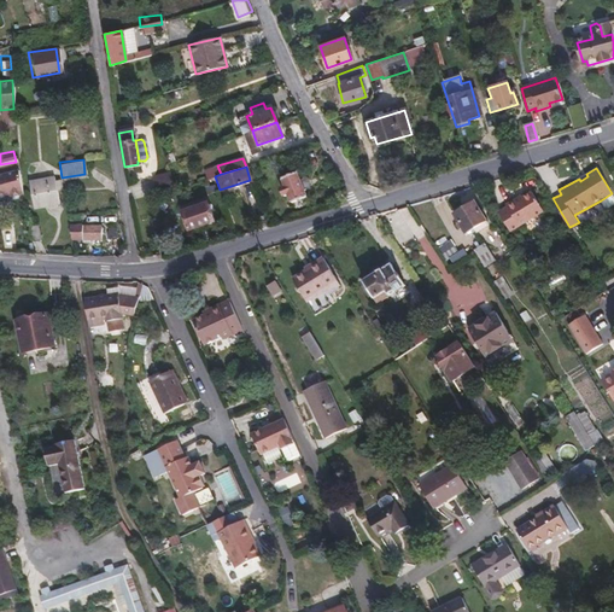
[(0,181),(18,178),(18,170),(0,174),(0,181)]
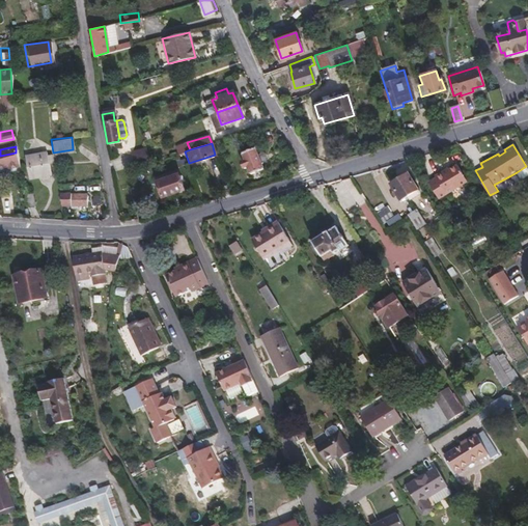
[(144,146),(132,150),(136,166),(149,163),(144,146)]
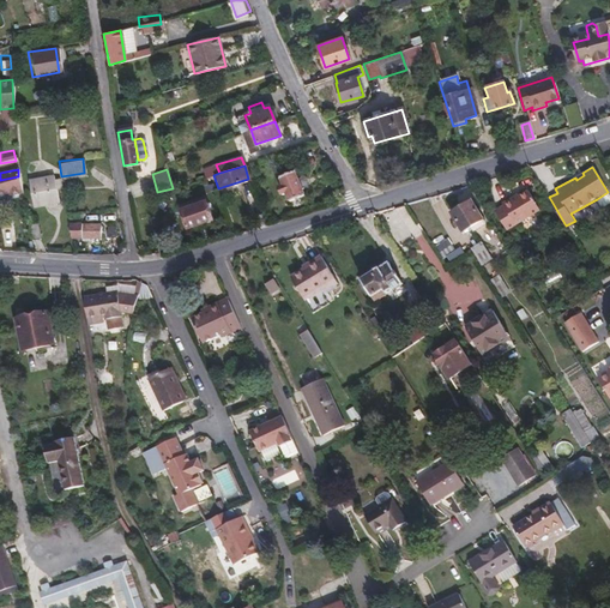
[(303,196),(294,170),(278,175),(282,186),(277,187),(279,194),(284,193),(288,202),(303,196)]
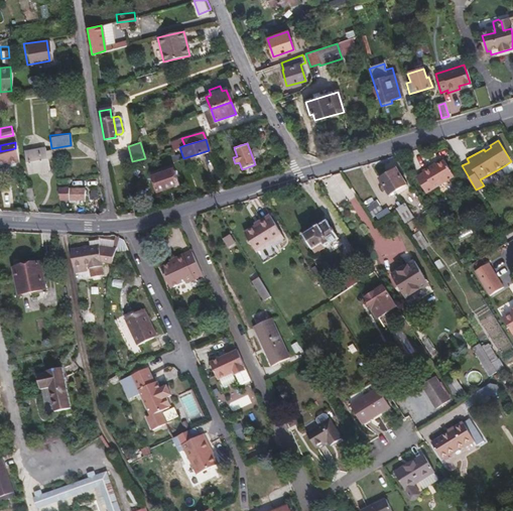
[(0,156),(16,153),(15,148),(0,151),(0,156)]
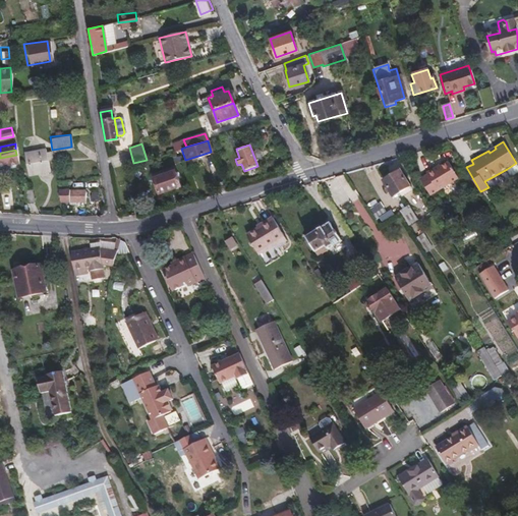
[(50,170),(45,150),(23,154),(27,175),(50,170)]
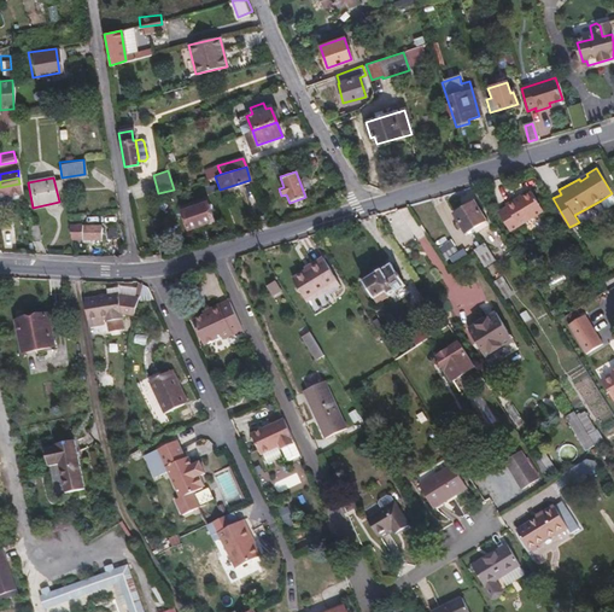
[(22,193),(21,187),(19,184),(0,187),(0,196),(7,194),(7,197),(22,193)]
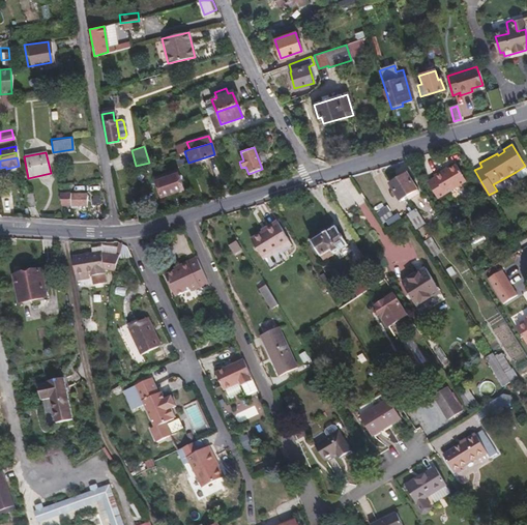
[(437,197),(466,180),(457,164),(448,168),(442,172),(440,169),(433,173),(435,176),(428,180),(437,197)]
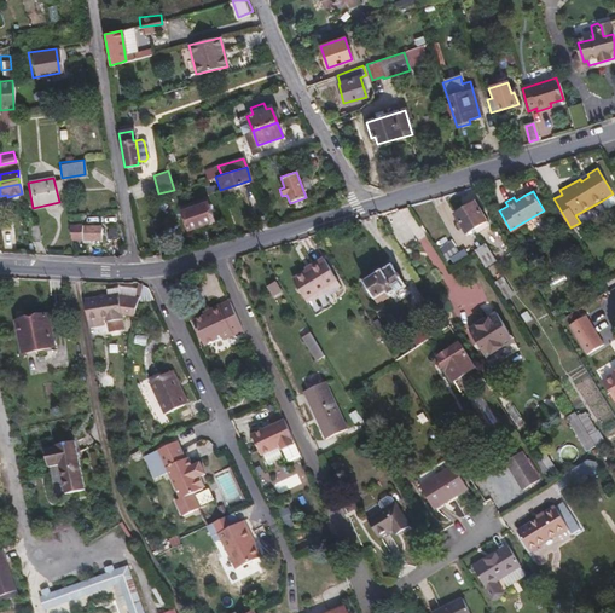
[(614,203),(614,196),(613,194),(602,201),(605,207),(609,208),(614,203)]
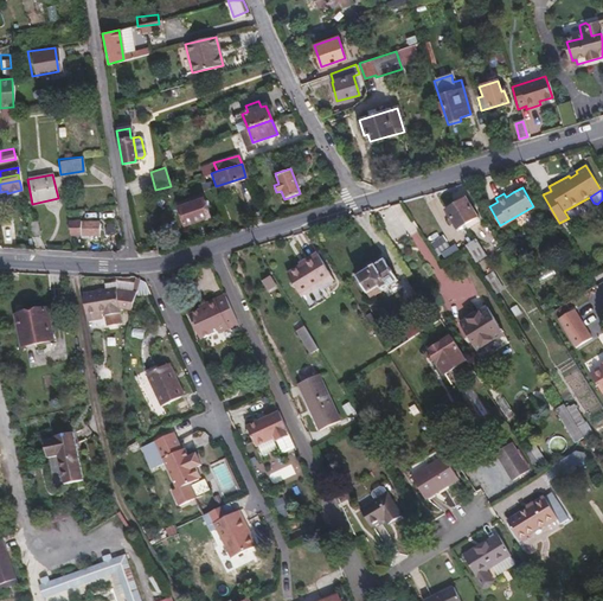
[(209,217),(203,199),(178,208),(184,225),(209,217)]
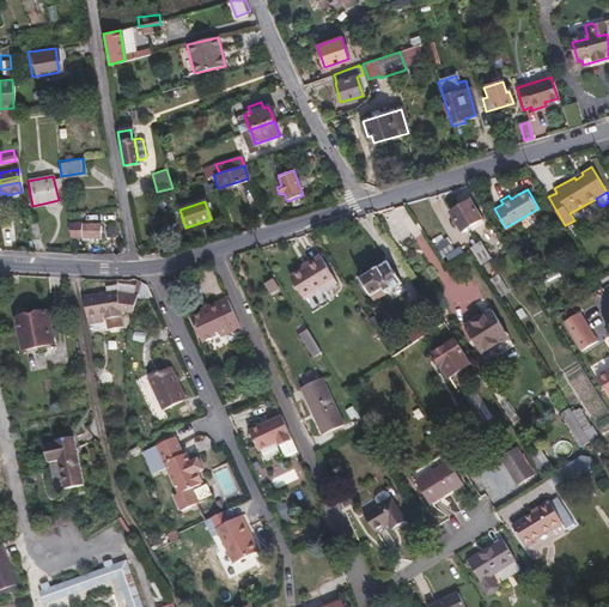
[(480,222),(469,202),(450,214),(461,234),(480,222)]
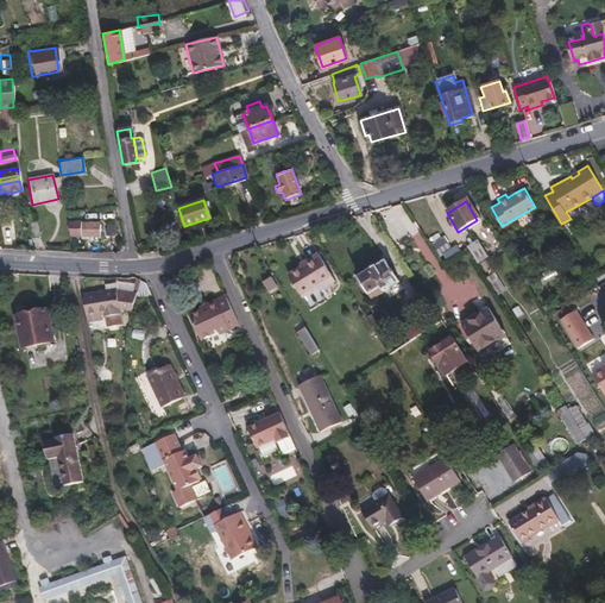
[(98,233),(98,221),(79,223),(79,221),(68,221),(69,237),(80,236),(80,234),(98,233)]
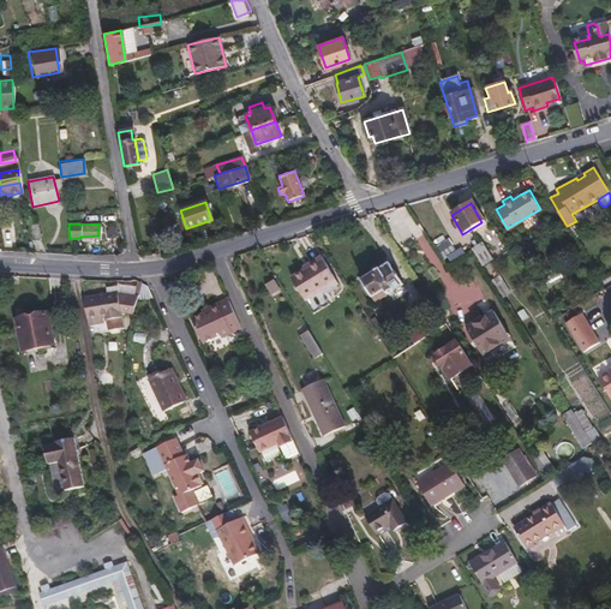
[(39,225),(29,226),(33,242),(41,239),(39,225)]
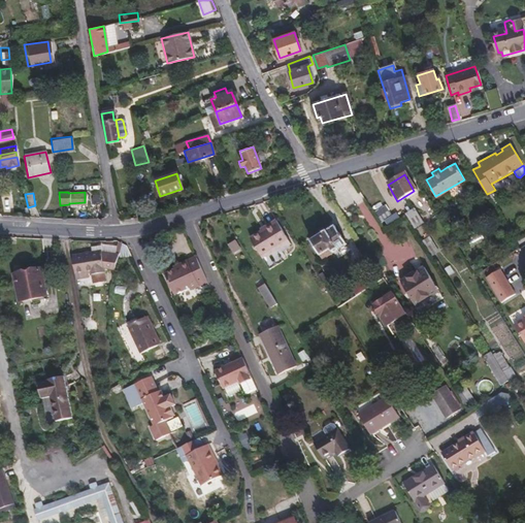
[(412,201),(402,207),(412,223),(421,218),(412,201)]
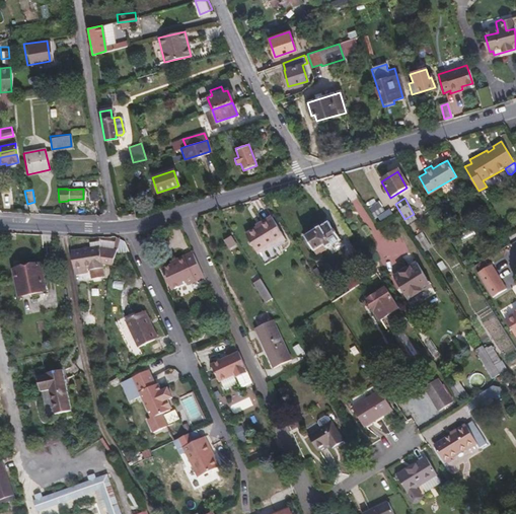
[(274,243),(283,237),(270,216),(254,225),(255,226),(245,233),(258,252),(273,242),(274,243)]
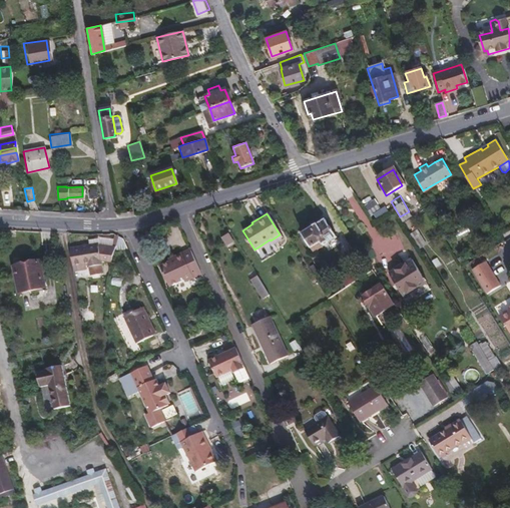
[(336,238),(324,220),(301,235),(313,252),(336,238)]
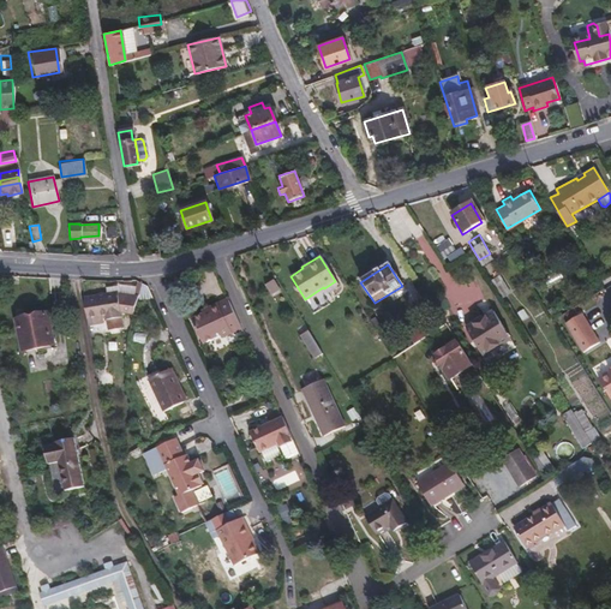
[(103,281),(103,286),(114,285),(125,287),(126,280),(113,276),(113,279),(103,281)]
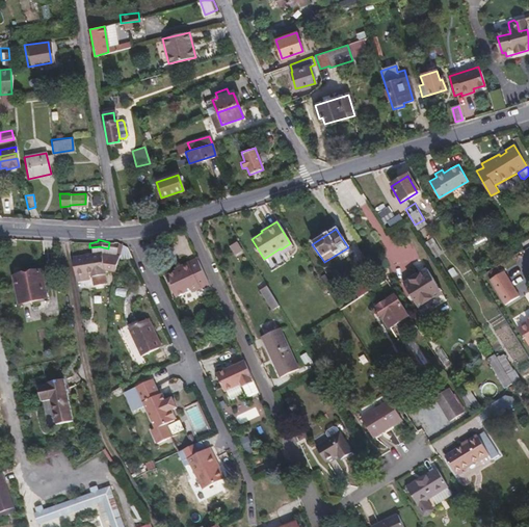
[(116,244),(109,242),(108,248),(118,252),(121,242),(121,240),(117,239),(116,244)]
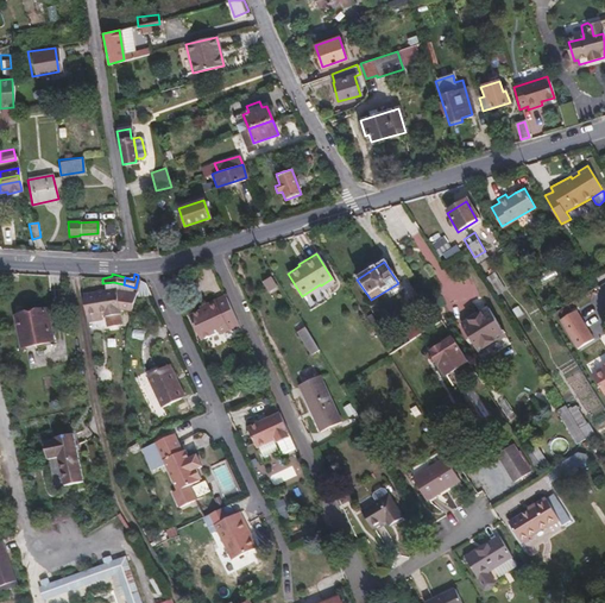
[(277,286),(271,276),(263,282),(268,291),(277,286)]
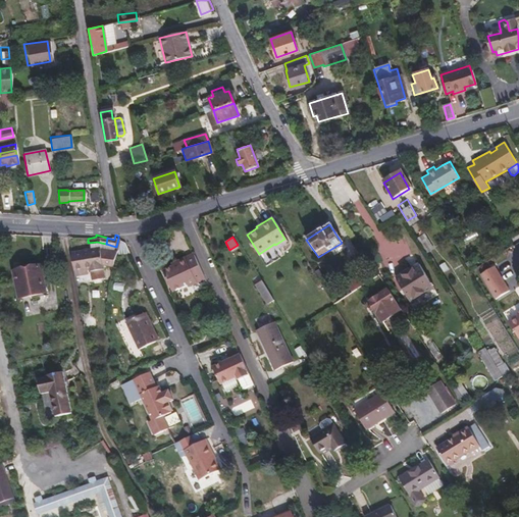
[(88,243),(68,246),(71,265),(85,263),(89,263),(89,265),(102,262),(103,260),(106,244),(97,242),(88,243)]
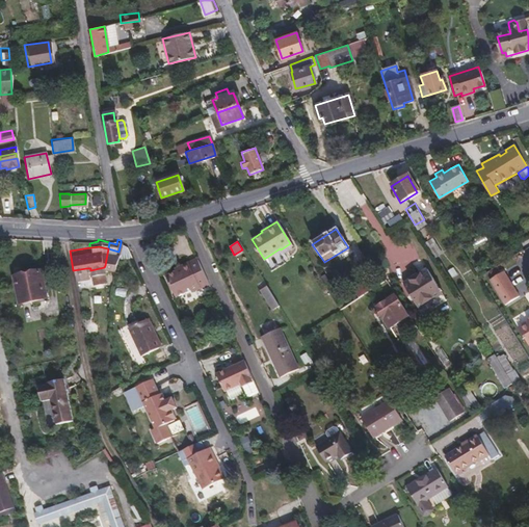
[(118,252),(108,248),(105,265),(115,267),(118,252)]
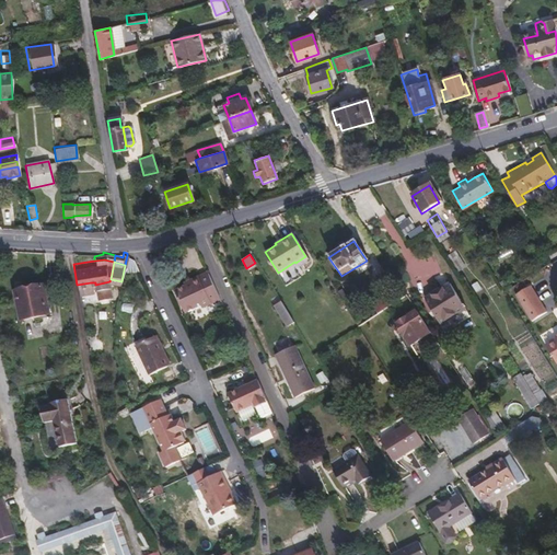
[(219,298),(206,270),(187,279),(188,281),(183,284),(174,288),(184,311),(208,300),(209,302),(219,298)]
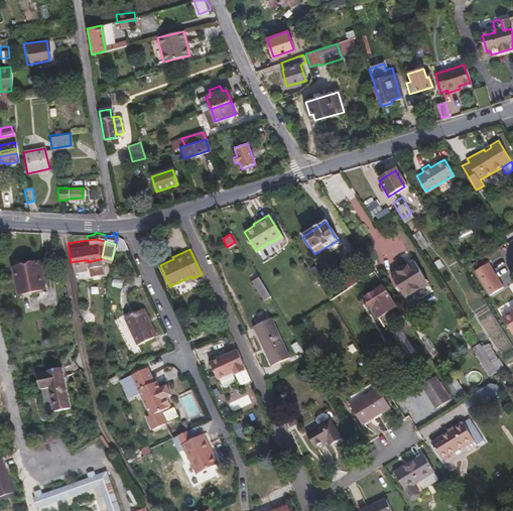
[(488,258),(474,266),(488,290),(502,282),(488,258)]
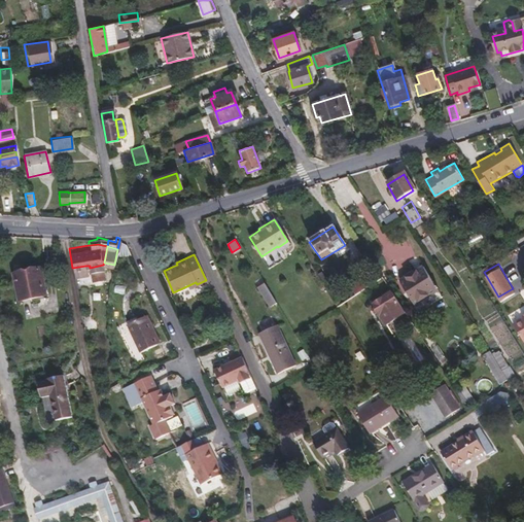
[(438,290),(422,267),(398,281),(413,306),(438,290)]
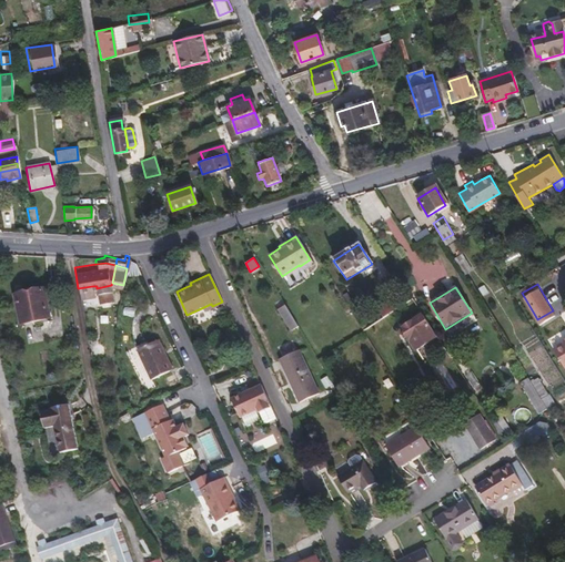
[(49,316),(42,288),(13,294),(20,323),(49,316)]
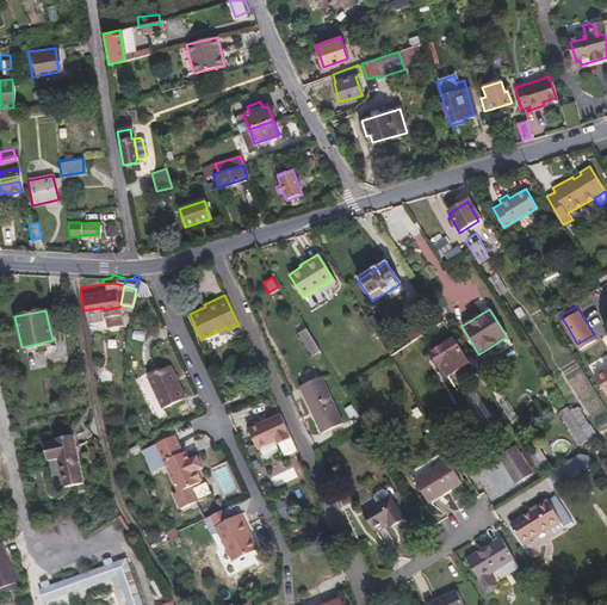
[(303,323),(295,328),(308,351),(316,345),(303,323)]
